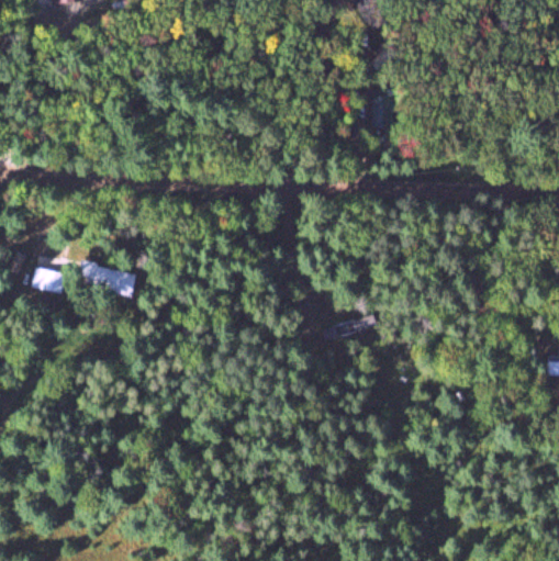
[(131,299),(137,273),(80,258),(74,284),(131,299)]
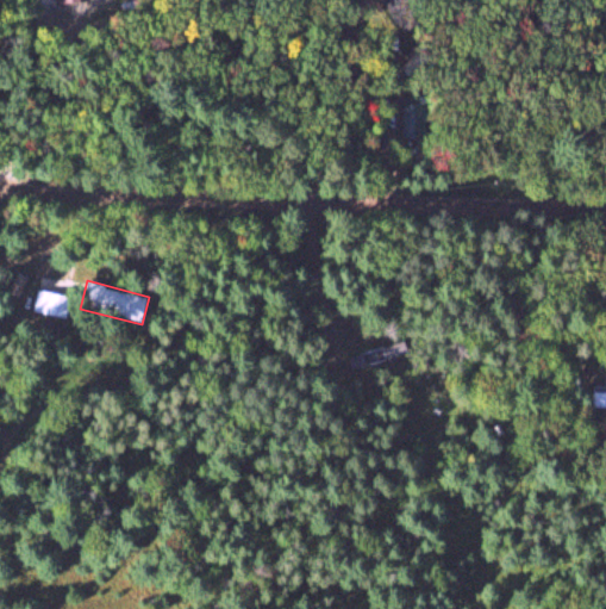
[(33,309),(62,318),(69,298),(41,289),(33,309)]
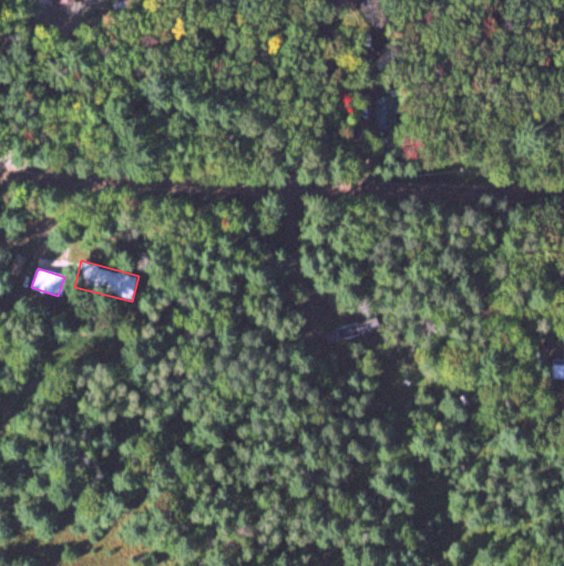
[(324,330),(327,342),(382,330),(380,317),(324,330)]
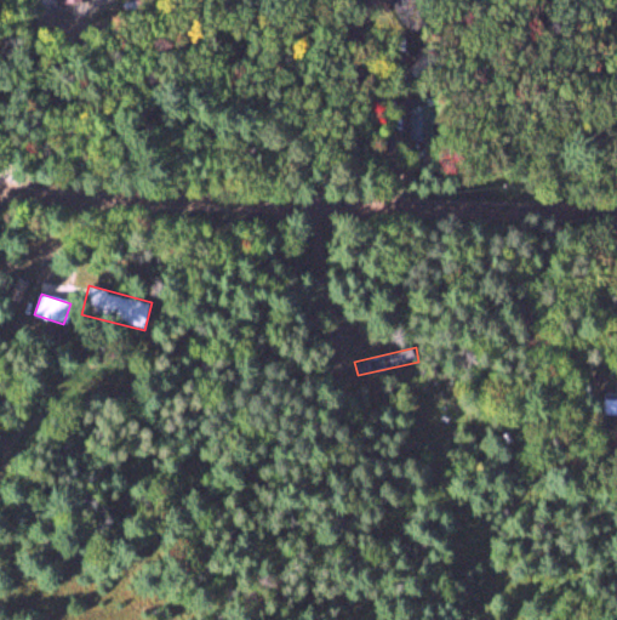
[(616,398),(604,399),(604,420),(616,419),(616,398)]
